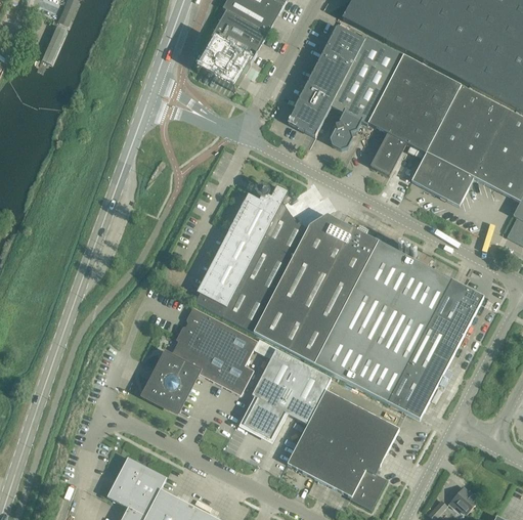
[(66,0),(56,23),(69,29),(81,0),(66,0)]
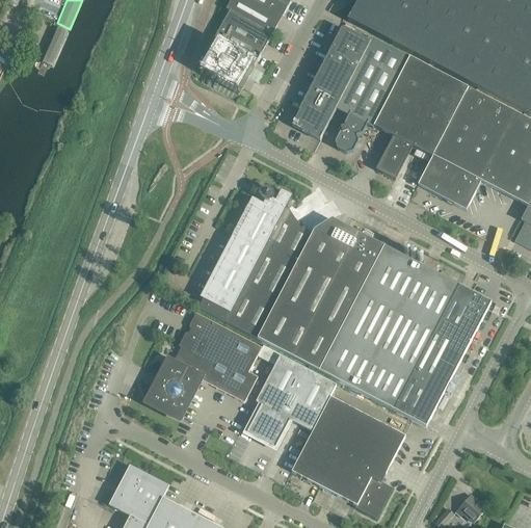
[(229,0),(226,6),(229,8),(271,32),(289,0),(229,0)]
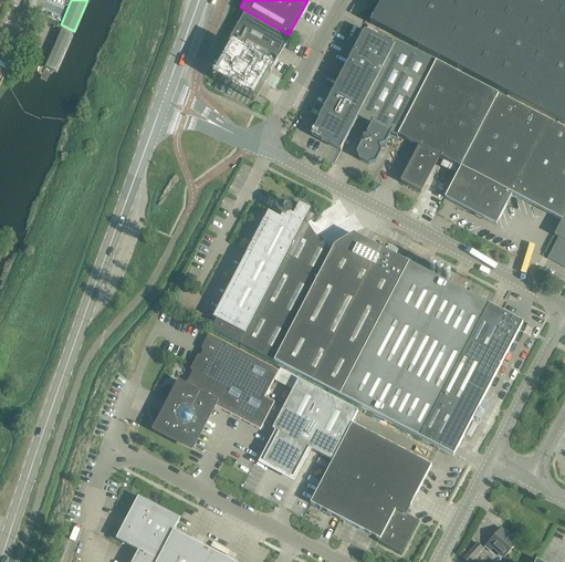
[(378,0),(368,19),(416,43),(427,22),(438,0),(378,0)]
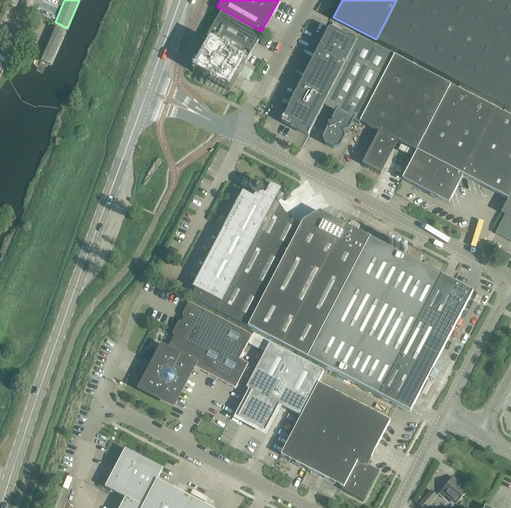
[(386,20),(376,39),(510,109),(510,0),(396,0),(386,20)]
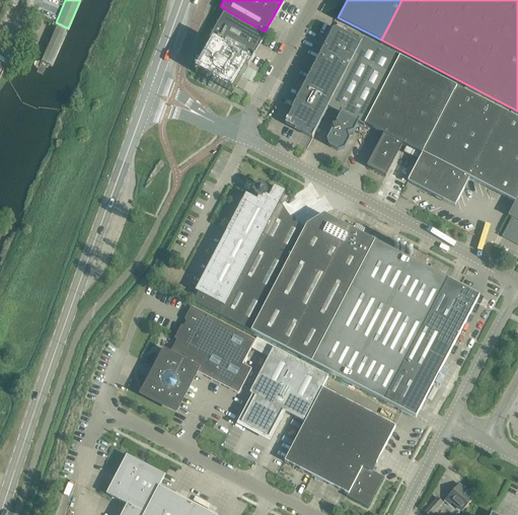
[(232,89),(248,60),(265,31),(223,8),(207,37),(205,42),(209,44),(195,68),(232,89)]
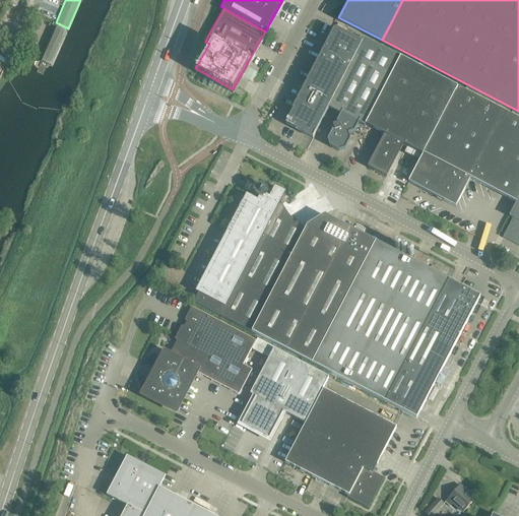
[(53,64),(68,28),(56,22),(52,31),(47,29),(38,50),(35,57),(53,64)]
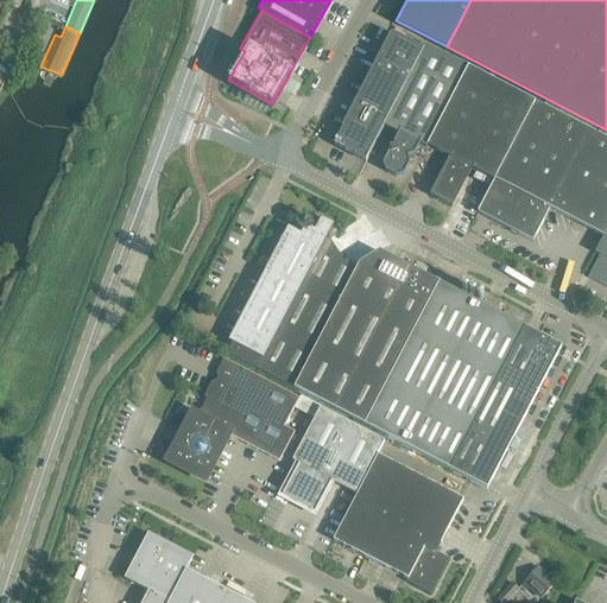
[(365,157),(383,122),(423,45),(391,29),(333,140),(365,157)]
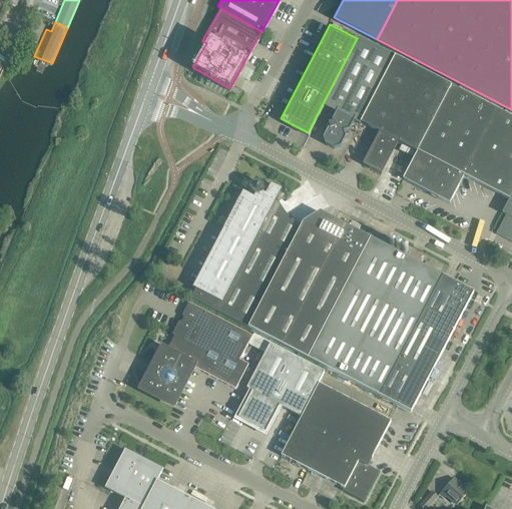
[(35,37),(24,33),(21,42),(31,46),(35,37)]
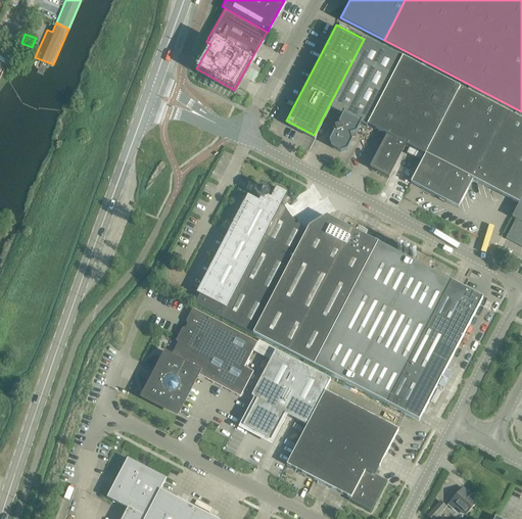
[(333,128),(328,137),(330,144),(339,148),(346,146),(351,137),(349,131),(356,129),(360,121),(366,124),(367,123),(401,54),(365,36),(364,39),(329,105),(341,111),(337,120),(338,122),(334,123),(335,127),(333,128)]
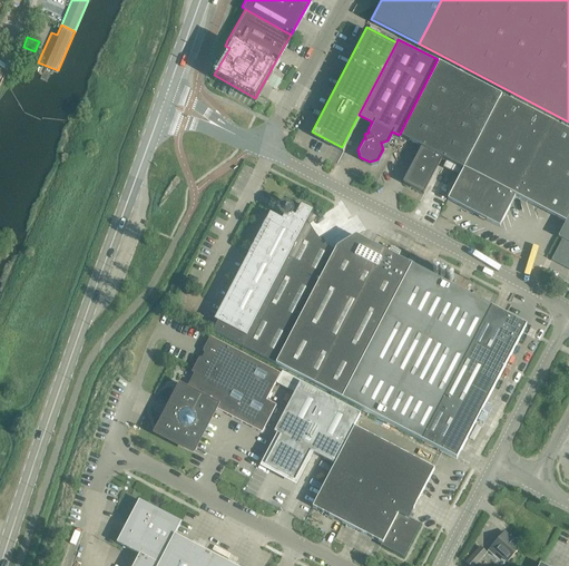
[(501,93),(438,59),(400,134),(421,145),(403,179),(423,189),(441,155),(462,166),(501,93)]
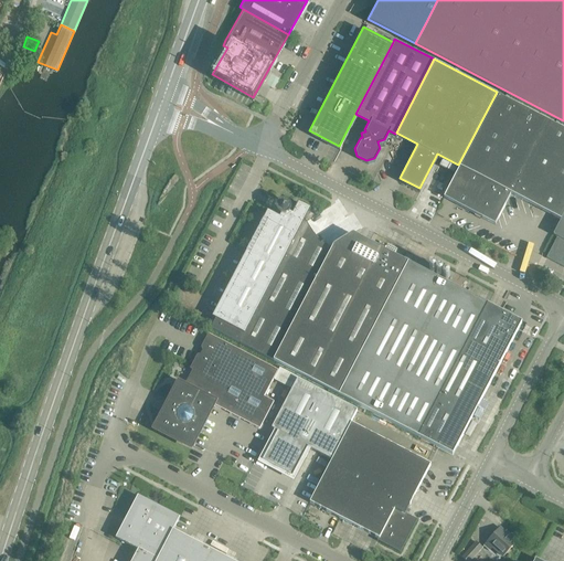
[(560,217),(563,208),(563,126),(497,92),(458,165),(443,194),(493,221),(510,190),(560,217)]
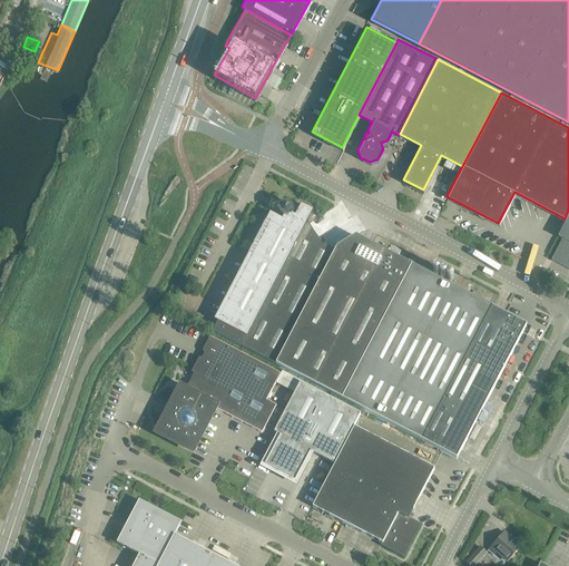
[(248,257),(212,328),(302,374),(341,396),(343,397),(413,263),(411,262),(402,257),(371,241),(354,232),(330,247),(325,241),(322,243),(317,235),(307,220),(306,218),(312,210),(298,203),(294,212),(292,211),(292,210),(293,210),(293,208),(293,207),(293,206),(293,205),(293,204),(292,204),(292,203),(292,202),(291,202),(291,201),(290,201),(288,199),(287,199),(286,199),(285,199),(284,199),(283,199),(282,199),(281,201),(276,197),(275,199),(273,203),(273,204),(277,207),(277,208),(277,210),(278,210),(278,211),(278,212),(280,212),(280,213),(281,213),(281,214),(282,214),(281,215),(273,211),(271,214),(248,257)]
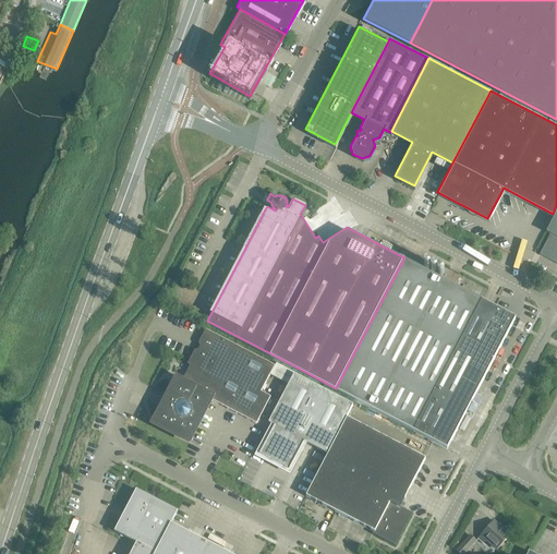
[(556,205),(553,214),(545,228),(549,230),(539,251),(556,260),(556,205)]
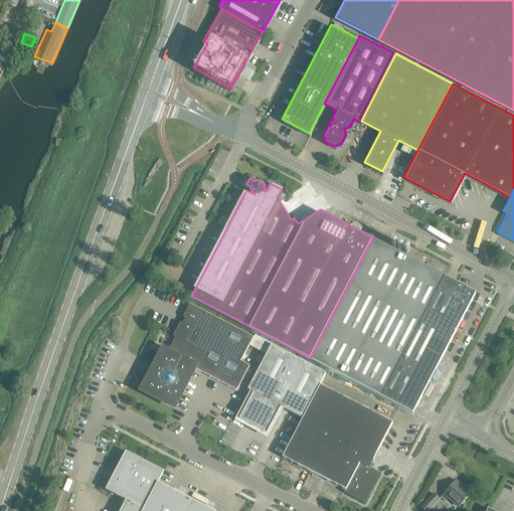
[(373,237),(310,358),(380,394),(444,274),(373,237)]
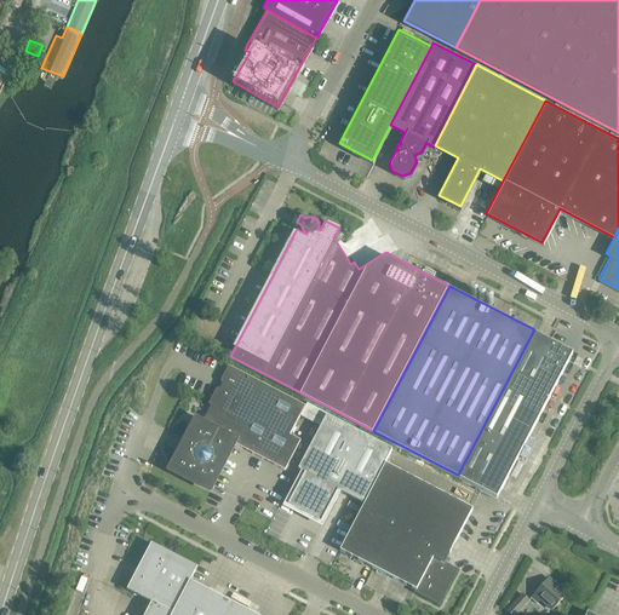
[(534,329),(458,475),(496,494),(572,349),(534,329)]
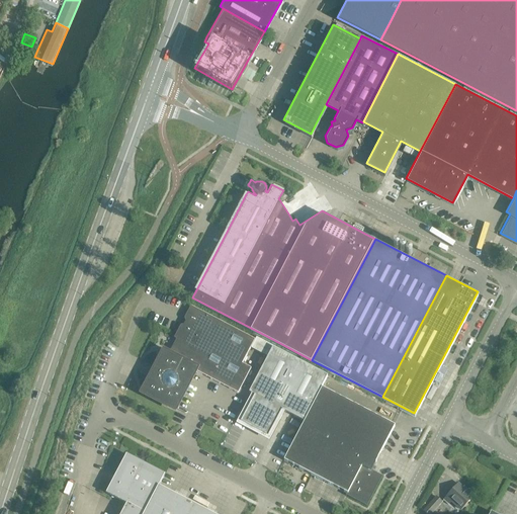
[(150,374),(142,390),(174,407),(195,367),(197,368),(237,390),(250,364),(241,360),(254,336),(190,303),(183,315),(183,316),(184,317),(185,317),(182,322),(181,322),(179,323),(173,334),(176,336),(169,348),(168,350),(163,348),(155,363),(155,364),(153,363),(148,372),(150,373),(150,374)]
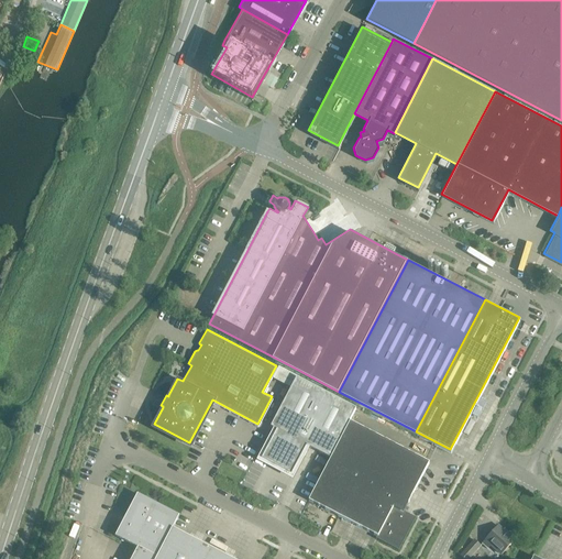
[(355,405),(298,375),(296,374),(270,423),(275,426),(261,456),(290,471),(306,442),(329,455),(355,405)]
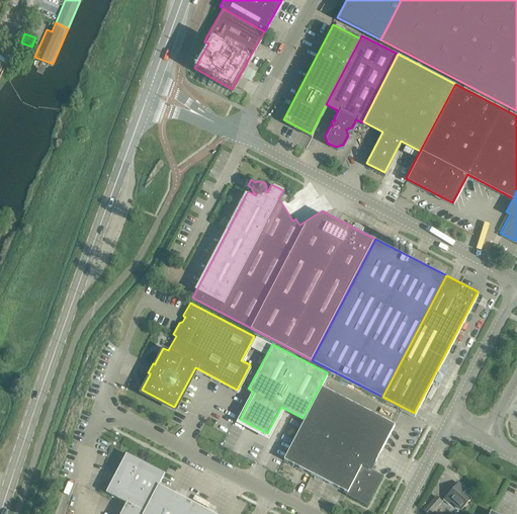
[(321,384),(302,421),(329,435),(347,444),(344,450),(353,455),(356,449),(374,459),(394,422),(321,384)]
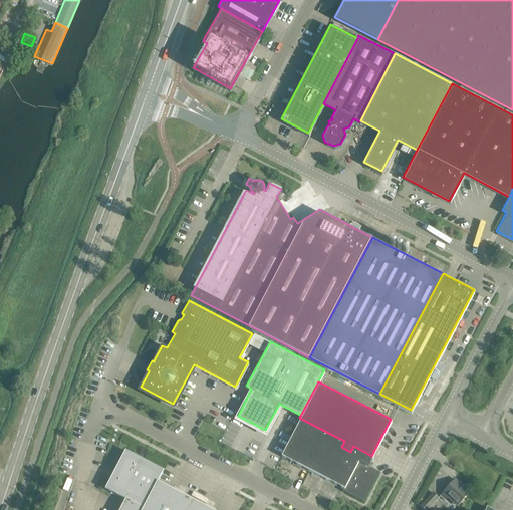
[(326,432),(299,418),(292,433),(281,454),(308,468),(326,432)]
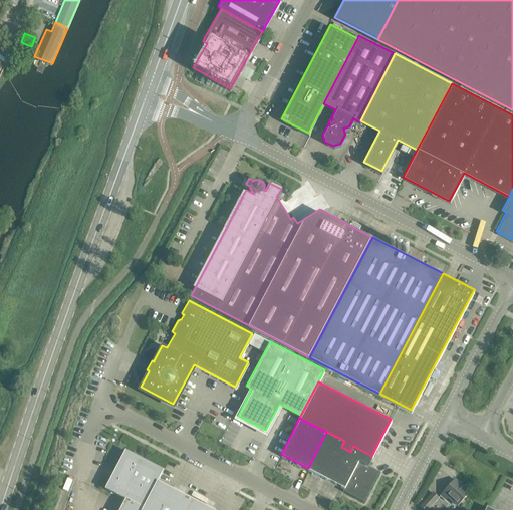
[(344,441),(326,432),(308,468),(343,486),(342,488),(362,499),(378,469),(367,464),(371,456),(353,446),(350,452),(341,447),(344,441)]
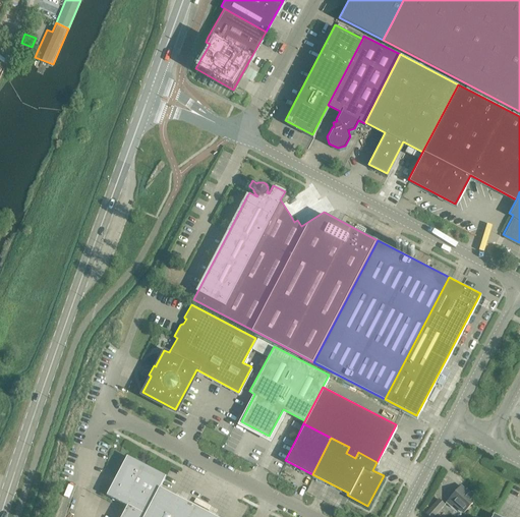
[(109,485),(110,485),(106,493),(126,503),(119,516),(219,516),(159,485),(165,474),(158,470),(159,470),(152,466),(150,469),(127,457),(115,480),(113,478),(109,485)]
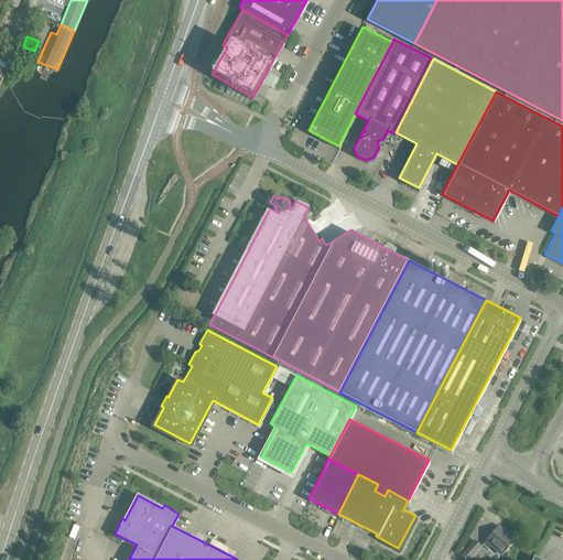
[(501,551),(513,538),(498,524),(482,541),(487,546),(490,541),(501,551)]
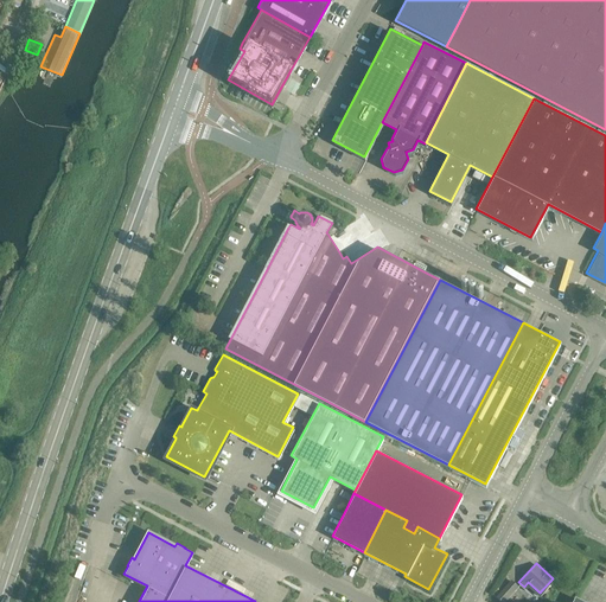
[(517,584),(510,577),(495,594),(502,601),(517,584)]
